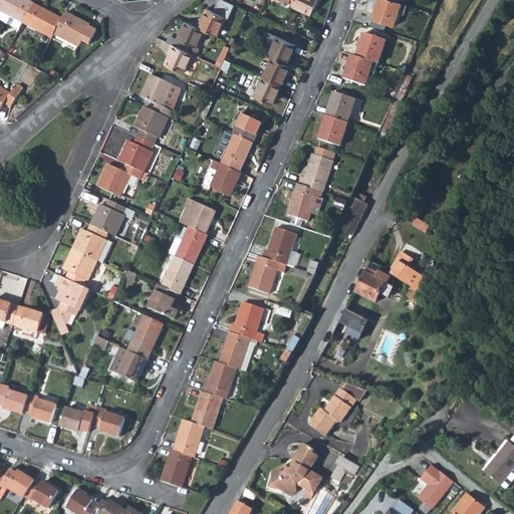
[(0,0),(0,9),(3,11),(18,19),(24,22),(33,4),(26,0),(0,0)]
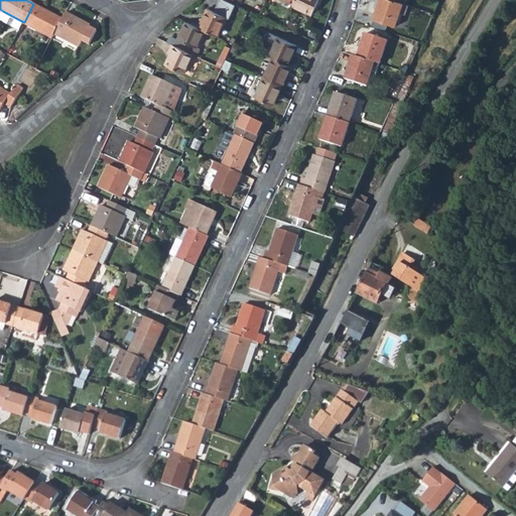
[(201,17),(197,26),(205,30),(217,35),(226,16),(229,18),(235,4),(226,0),(219,0),(214,11),(208,8),(203,18),(201,17)]
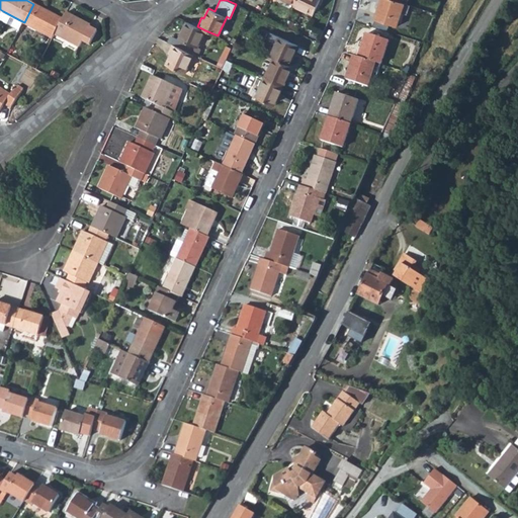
[(293,5),(314,14),(320,0),(295,0),(294,4),(293,5)]
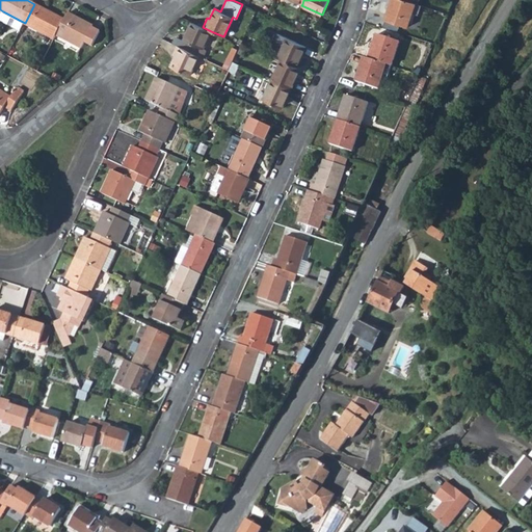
[(410,1),(406,0),(391,0),(384,20),(407,27),(415,6),(416,3),(410,1)]
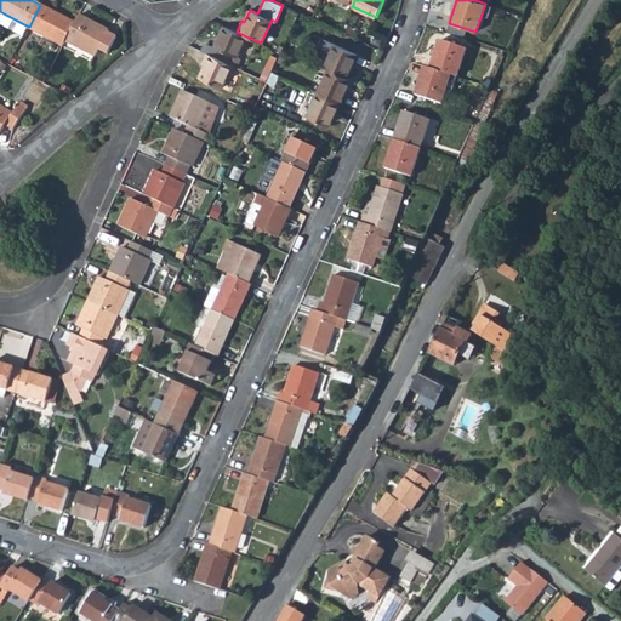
[(40,5),(29,27),(63,45),(66,40),(75,23),(40,5)]
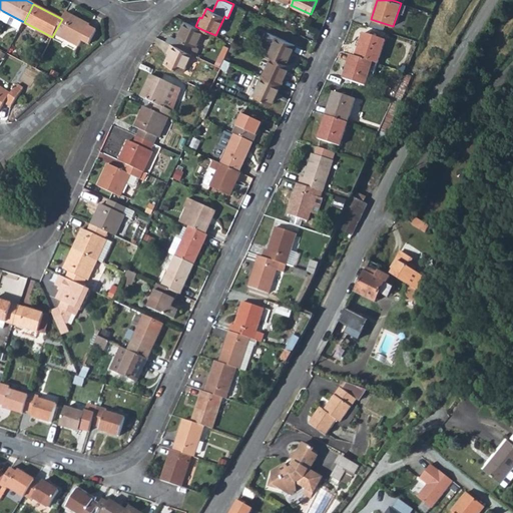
[(18,19),(3,11),(0,16),(0,18),(14,26),(18,19)]
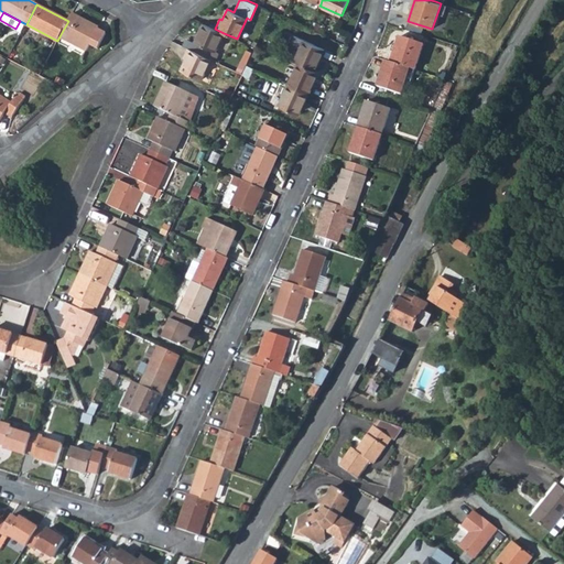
[(68,21),(60,36),(87,51),(89,45),(97,50),(106,34),(98,30),(98,28),(72,13),(68,21)]
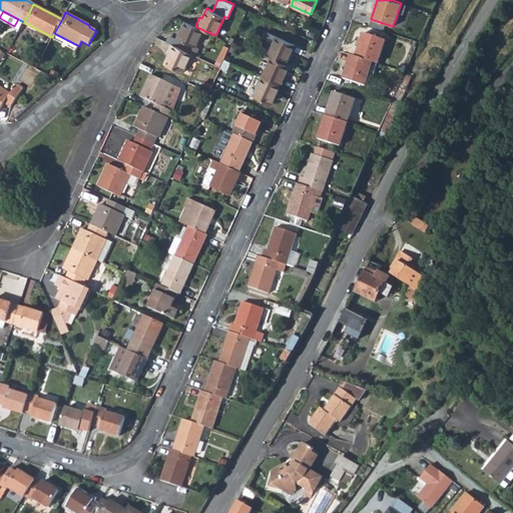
[(371,19),(369,26),(373,27),(380,30),(383,23),(371,19)]
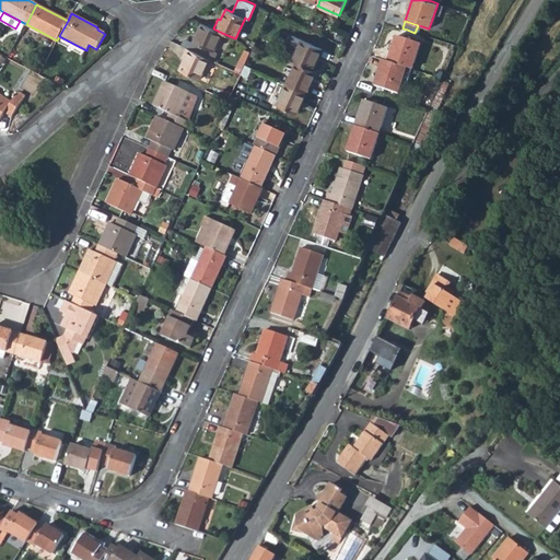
[(198,44),(195,51),(209,58),(213,60),(217,53),(214,51),(222,33),(213,28),(201,23),(194,42),(198,44)]
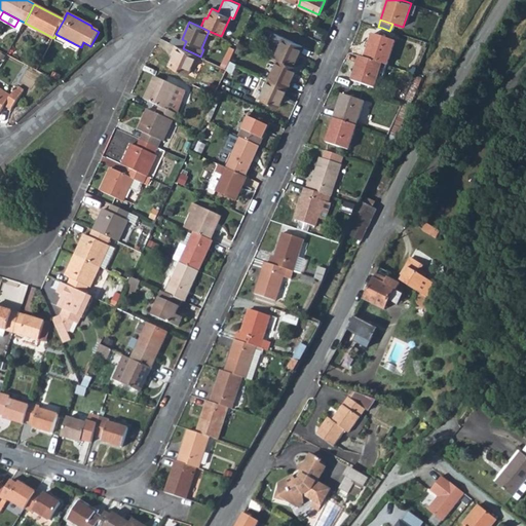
[(278,49),(274,58),(277,59),(293,66),(302,46),(274,33),(269,45),(278,49)]
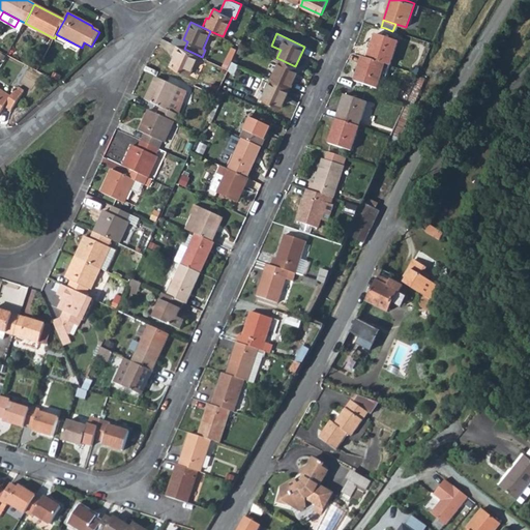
[(375,34),(367,58),(385,64),(390,66),(398,41),(375,34)]
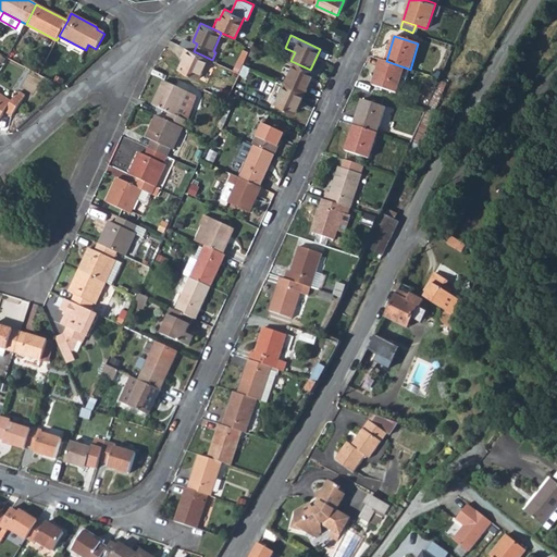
[(194,51),(186,48),(182,58),(184,59),(178,70),(198,78),(208,58),(194,51)]
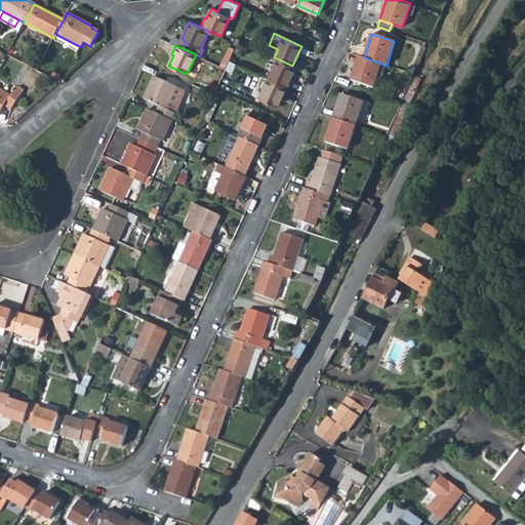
[(228,64),(235,47),(230,45),(224,62),(228,64)]
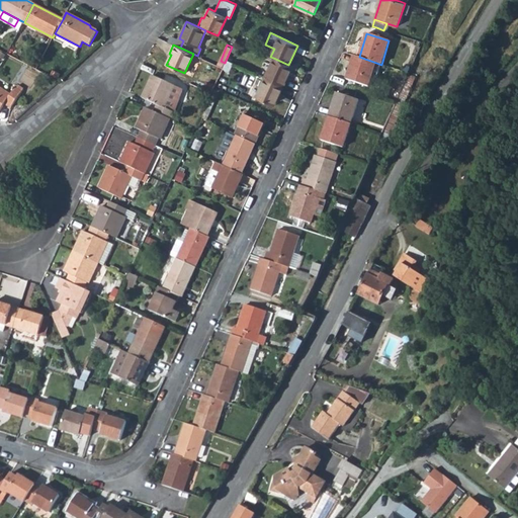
[(359,57),(354,56),(346,79),(368,86),(376,63),(359,57)]
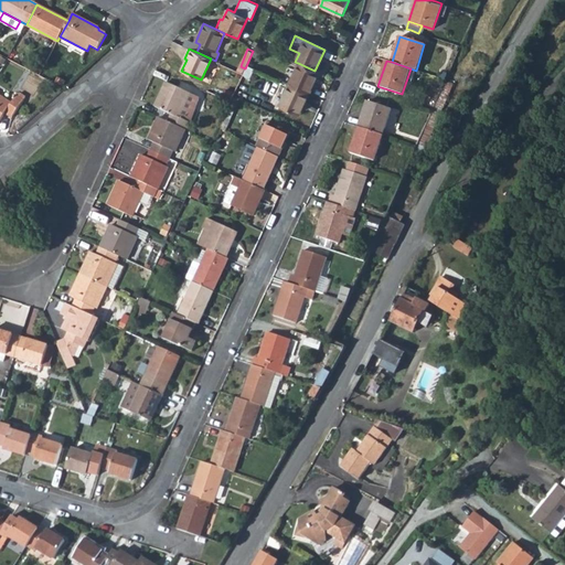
[(298,63),(288,84),(309,93),(319,72),(315,71),(298,63)]
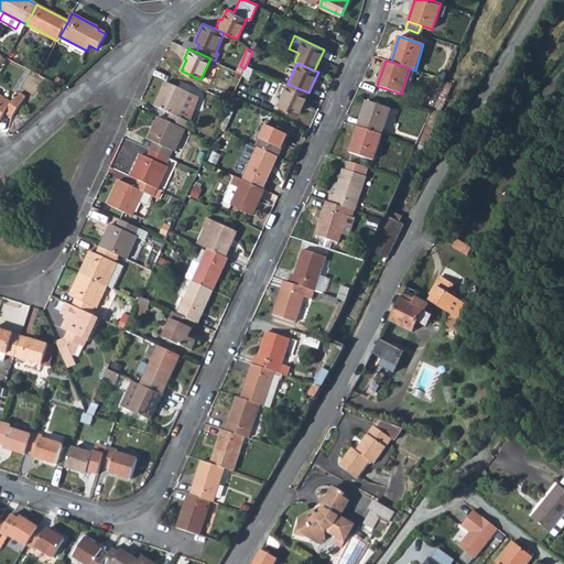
[(171,115),(167,121),(185,130),(190,122),(180,118),(191,93),(165,82),(154,107),(171,115)]
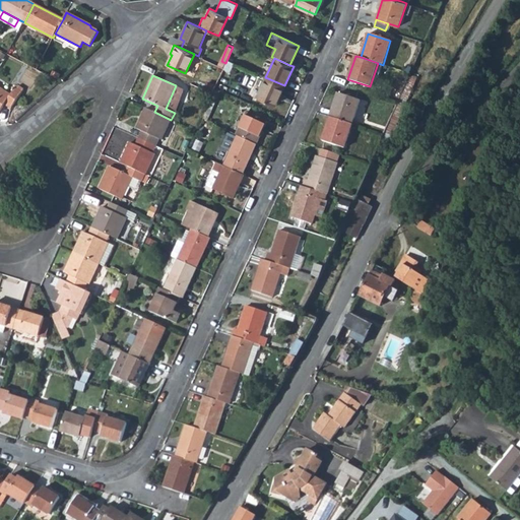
[(411,75),(381,141),(391,145),(398,132),(394,130),(416,77),(411,75)]
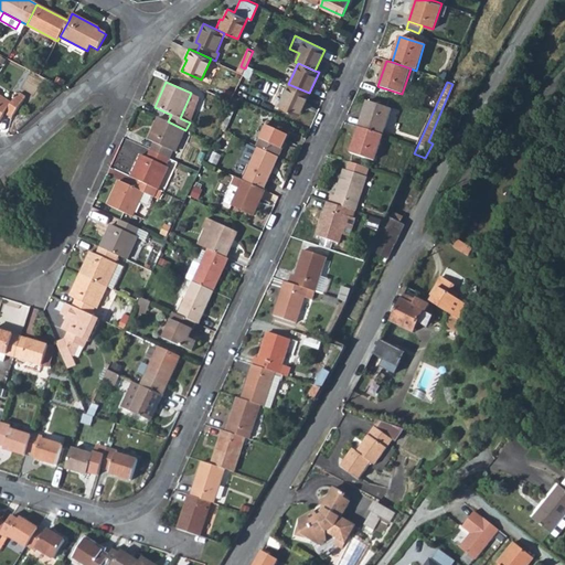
[(309,93),(288,84),(278,106),(299,115),(309,93)]
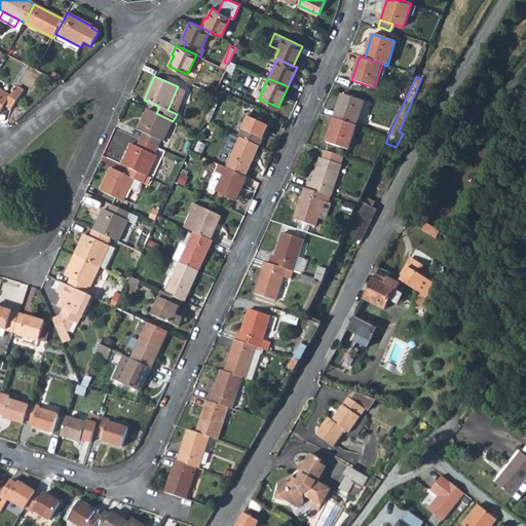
[(0,112),(5,106),(11,109),(24,90),(19,87),(16,90),(14,89),(10,97),(0,89),(0,112)]
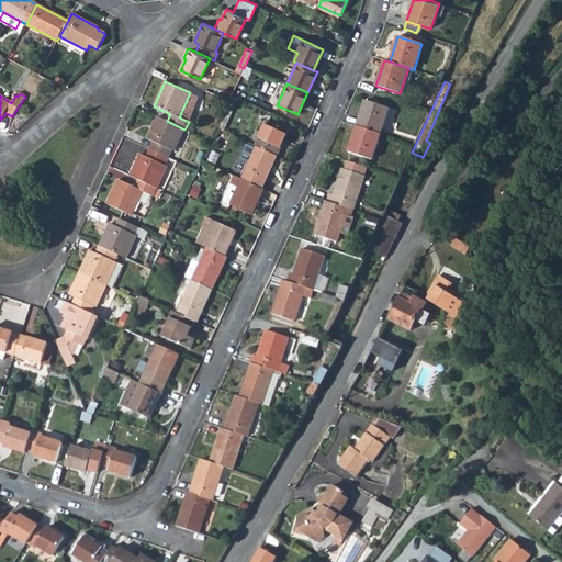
[(366,101),(357,126),(381,134),(389,109),(366,101)]
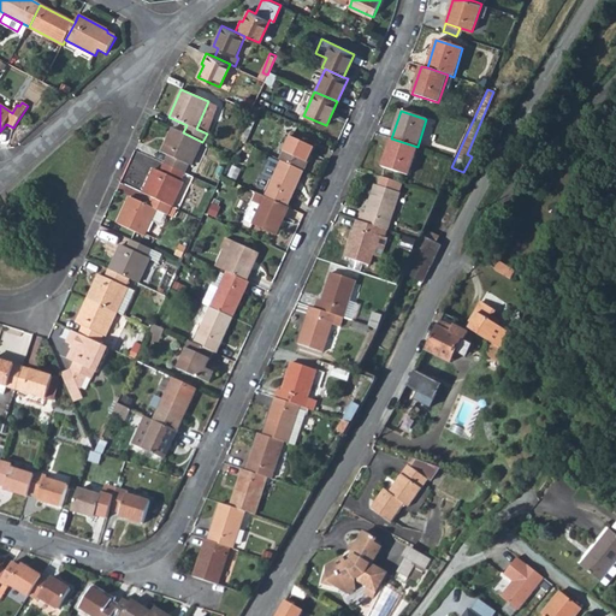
[(169,155),(165,164),(184,172),(188,165),(191,166),(202,142),(183,132),(173,128),(161,153),(169,155)]
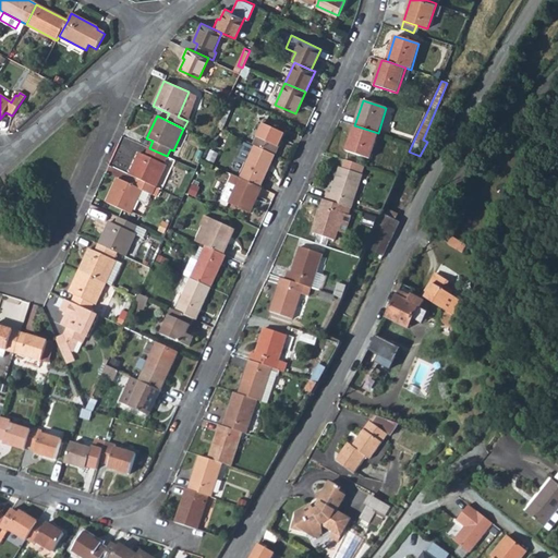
[(265,120),(254,145),(255,145),(275,154),(286,130),(265,120)]
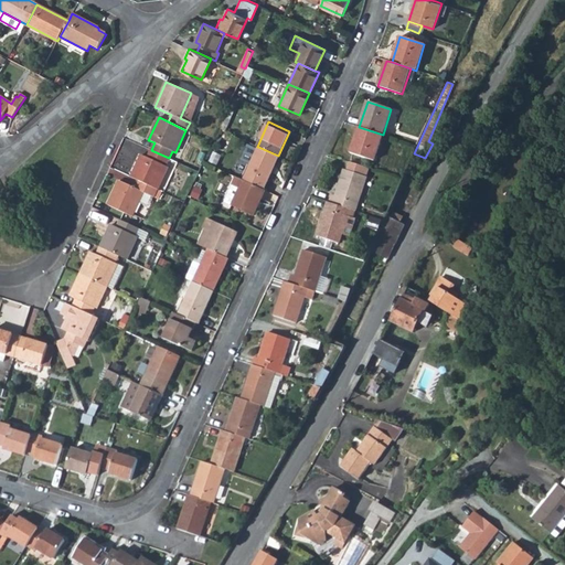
[(383,135),(359,127),(350,153),(374,161),(383,135)]
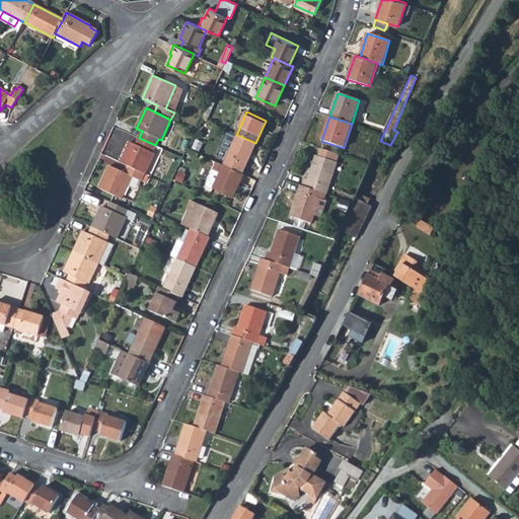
[(237,135),(223,166),(241,174),(255,143),(237,135)]
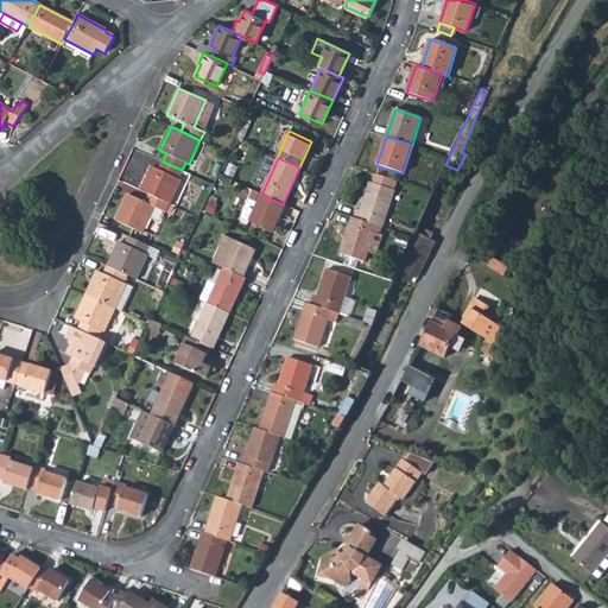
[(152,166),(140,190),(150,195),(154,197),(170,203),(181,181),(178,179),(182,170),(163,162),(158,170),(152,166)]
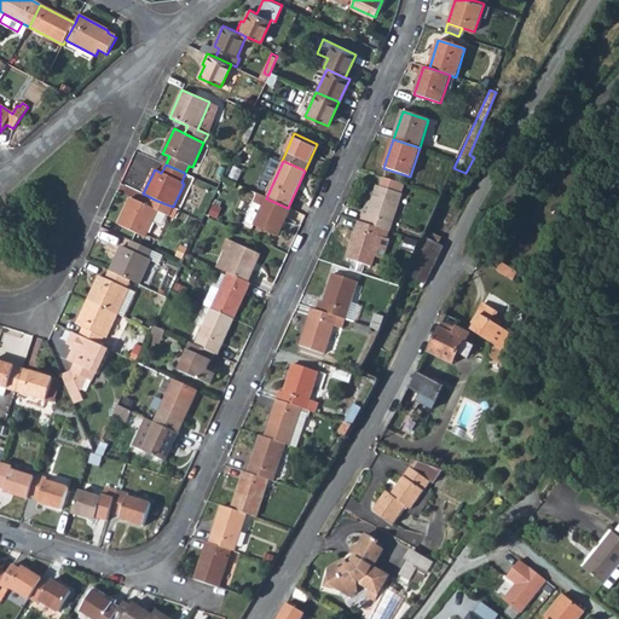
[(364,213),(360,221),(385,230),(389,231),(405,185),(383,178),(381,187),(377,186),(368,214),(364,213)]
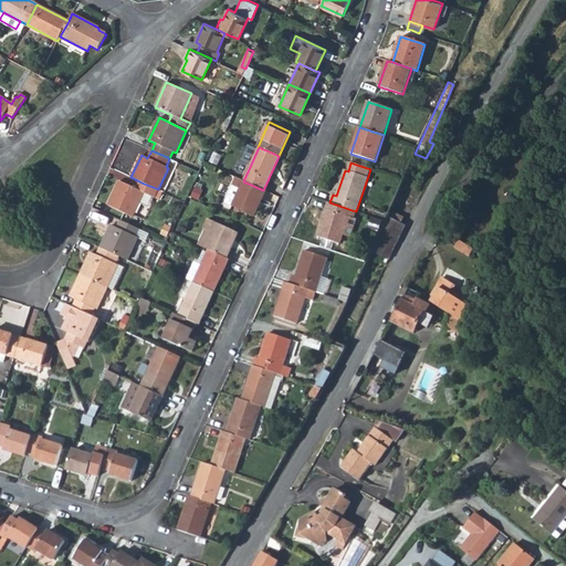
[(144,184),(139,181),(136,189),(119,181),(108,206),(133,217),(144,194),(154,198),(158,189),(144,184)]
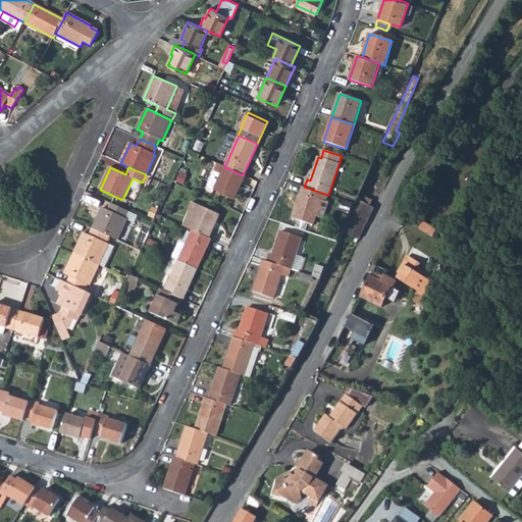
[(233,200),(245,176),(243,175),(224,167),(221,174),(214,171),(212,174),(219,177),(214,190),(213,191),(233,200)]
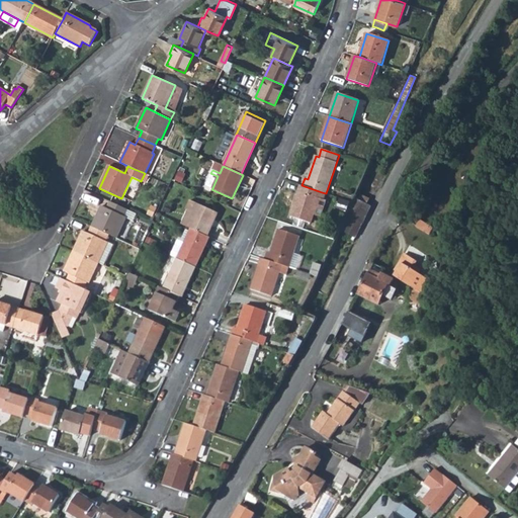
[(205,185),(212,188),(218,176),(210,173),(205,185)]
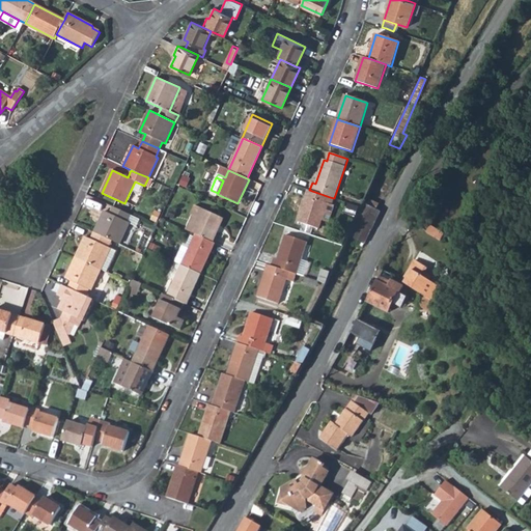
[(309,190),(308,190),(298,222),(319,229),(330,197),(309,190)]
